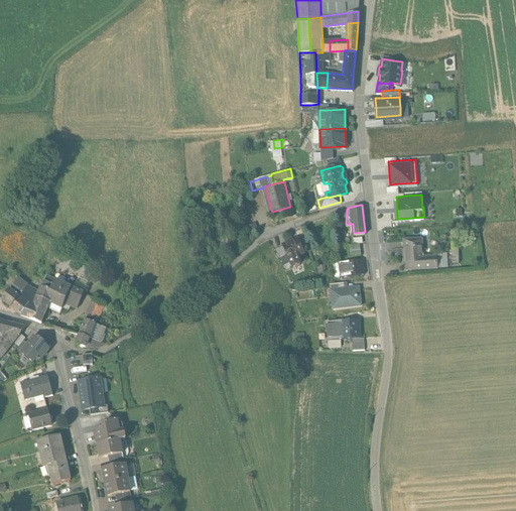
[(421,236),(404,237),(404,246),(407,246),(408,258),(405,258),(406,268),(436,266),(436,256),(422,256),(421,236)]
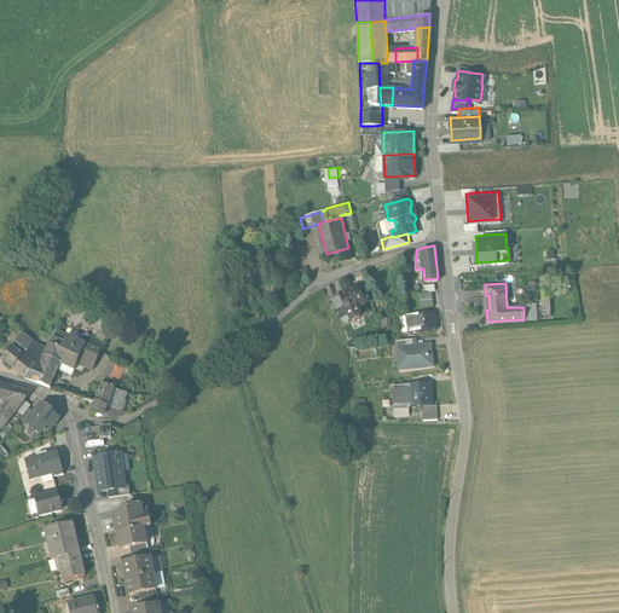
[(358,284),(340,293),(347,311),(358,306),(366,302),(358,284)]
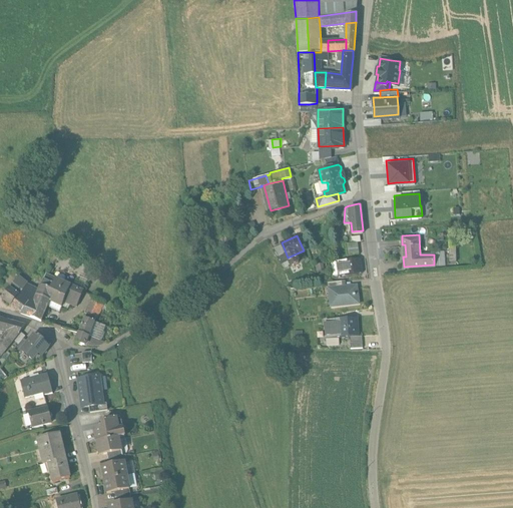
[(358,239),(346,241),(347,254),(360,251),(358,239)]
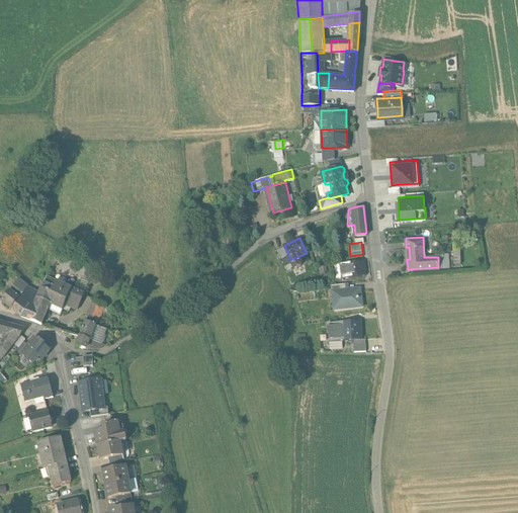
[(284,245),(275,248),(286,266),(287,269),(293,266),(290,260),(284,245)]
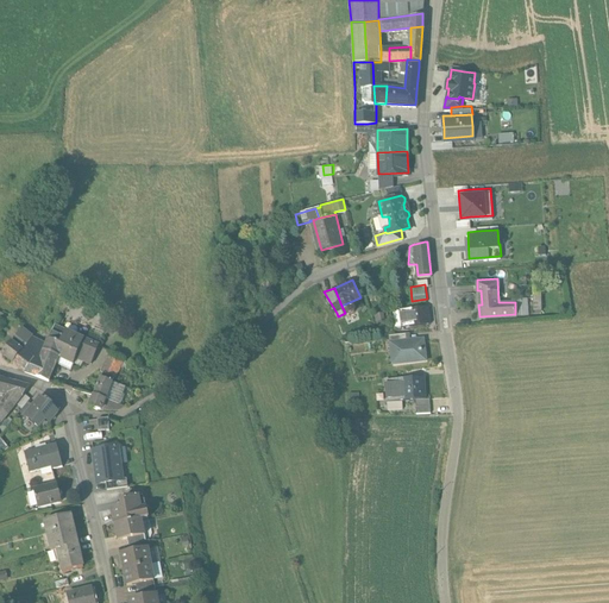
[(352,301),(341,306),(345,313),(355,309),(352,301)]
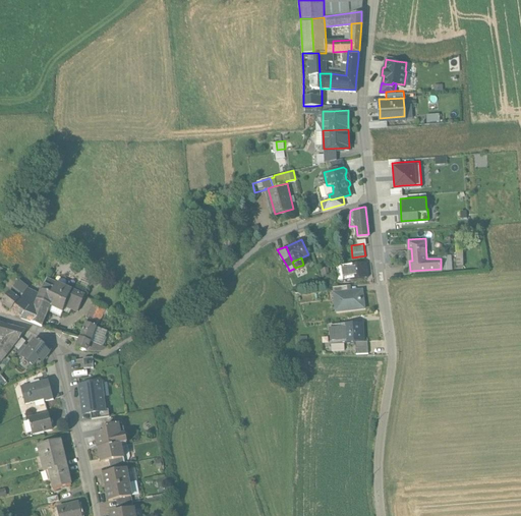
[(365,261),(337,265),(339,279),(367,275),(365,261)]
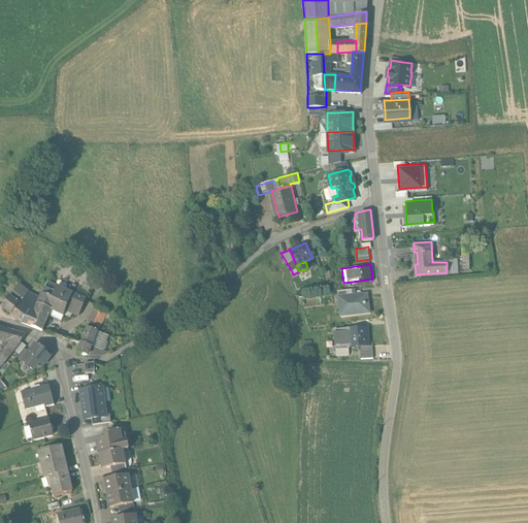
[(72,290),(46,278),(40,294),(38,299),(51,305),(64,311),(66,305),(72,290)]
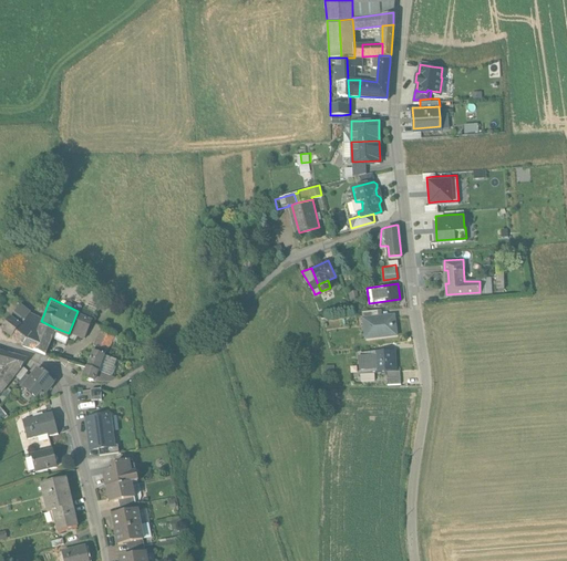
[(30,309),(20,300),(16,308),(26,315),(30,309)]
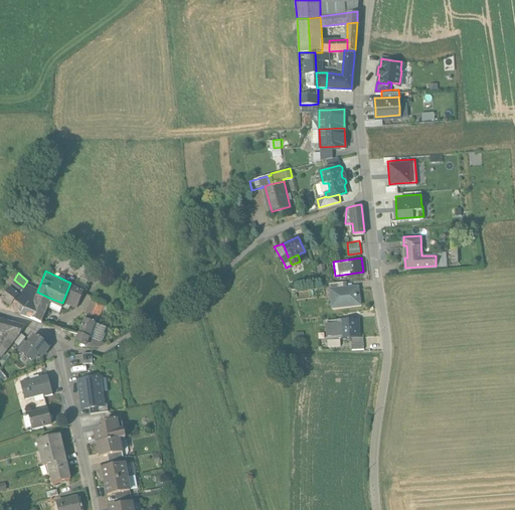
[(23,287),(14,280),(10,285),(19,292),(19,293),(23,287)]
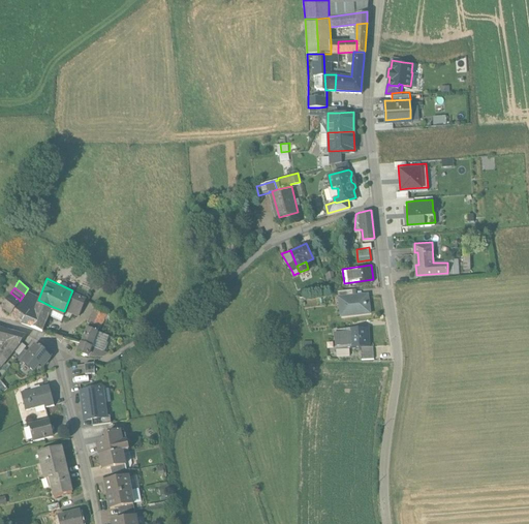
[(35,291),(28,288),(24,295),(20,301),(33,311),(38,300),(40,295),(34,293),(35,291)]
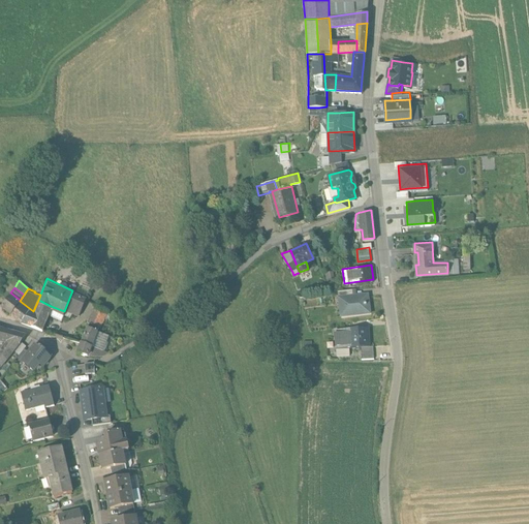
[(352,288),(338,289),(339,297),(342,297),(342,296),(353,294),(352,288)]
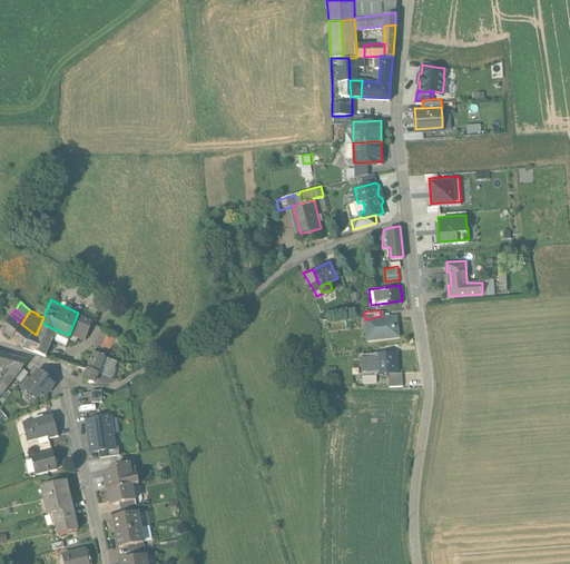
[(91,317),(78,313),(71,329),(85,335),(91,317)]
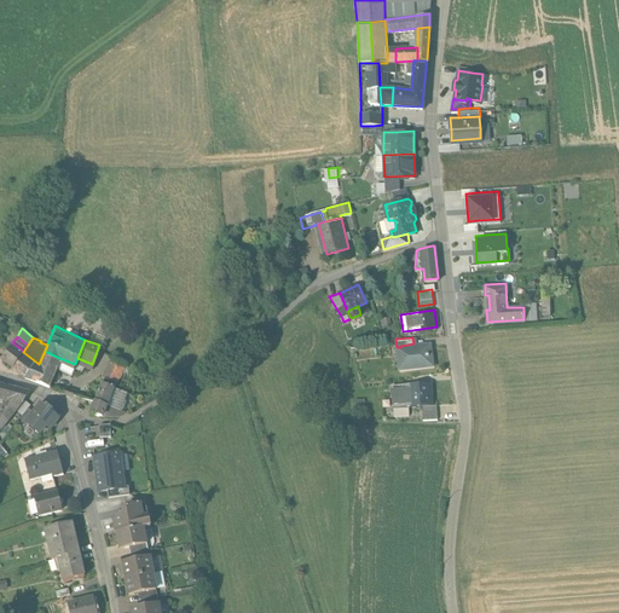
[(12,342),(3,354),(13,363),(23,351),(12,342)]
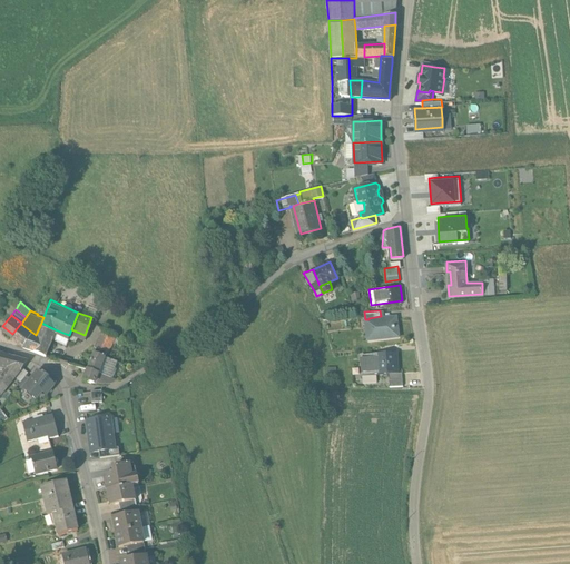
[(381,316),(369,318),(369,319),(371,338),(399,334),(396,315),(381,316)]
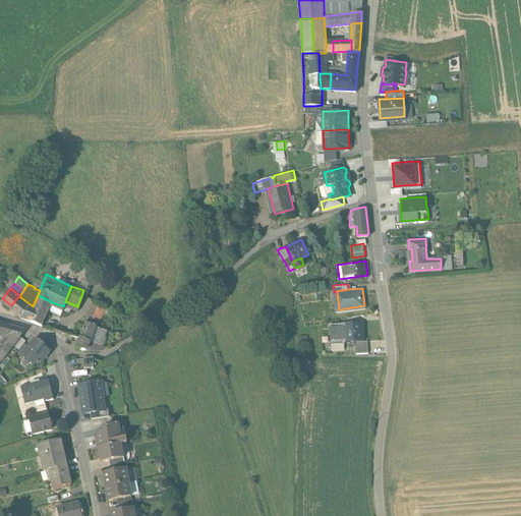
[(106,296),(98,292),(95,296),(103,300),(106,296)]
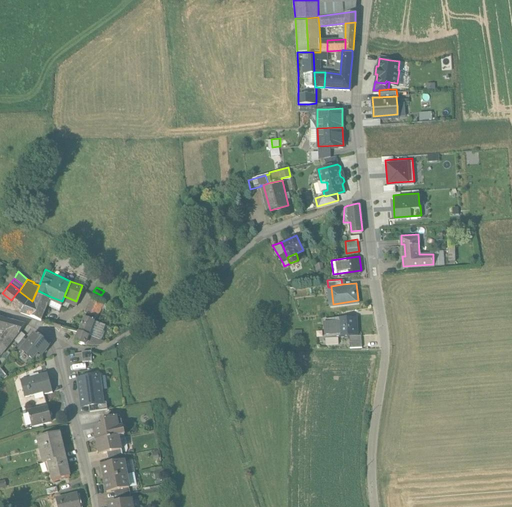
[(19,291),(19,290),(11,300),(21,308),(41,316),(44,308),(31,303),(32,301),(19,291)]
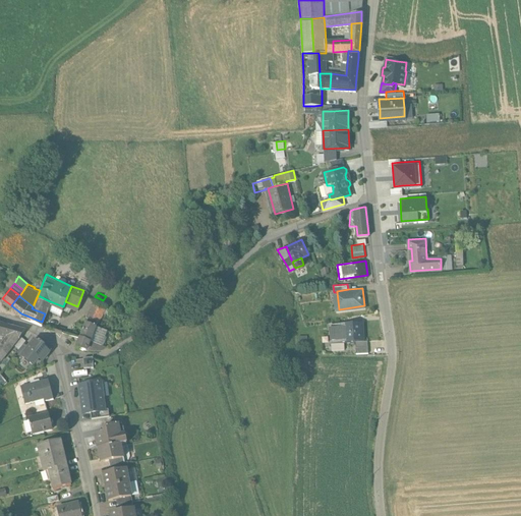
[(50,301),(38,295),(33,306),(32,308),(45,313),(48,306),(50,301)]
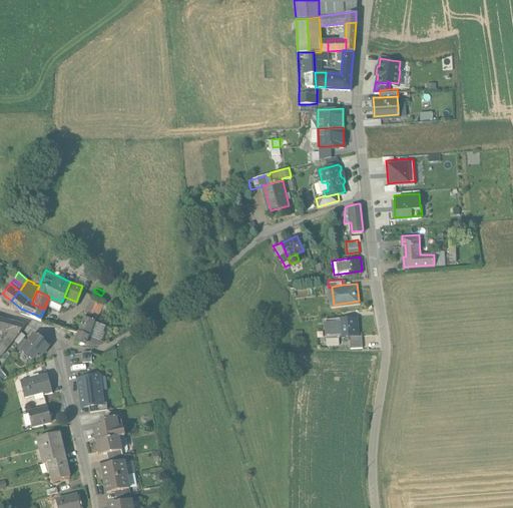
[(101,296),(93,292),(84,308),(87,309),(95,314),(96,314),(104,298),(101,296)]
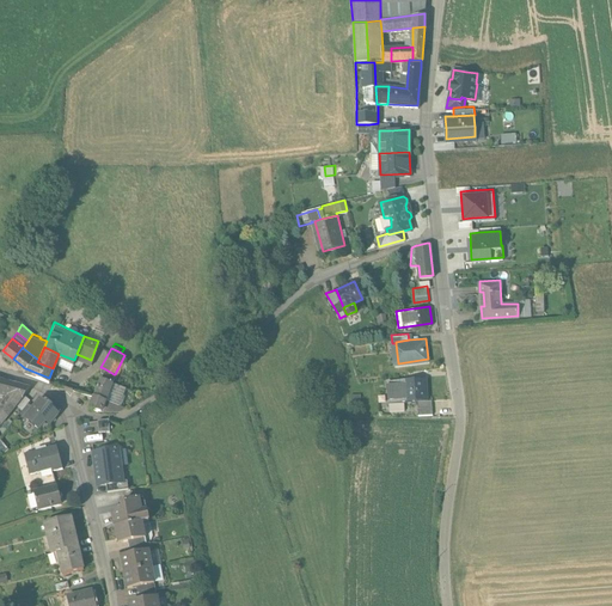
[(74,360),(59,354),(56,360),(72,366),(74,360)]
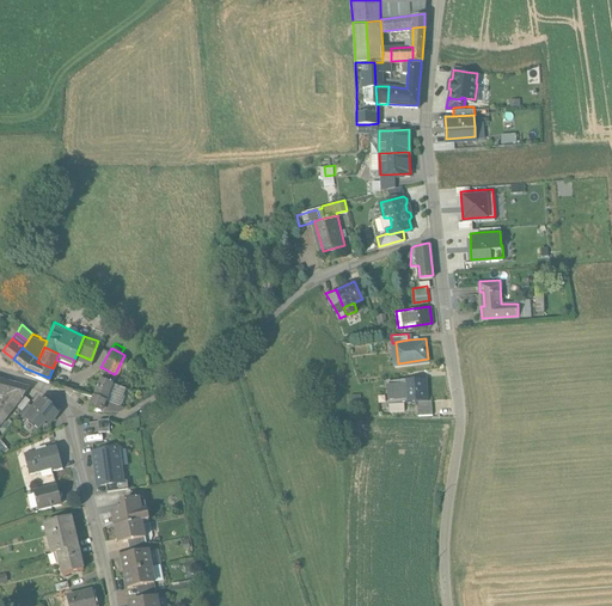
[(112,379),(106,391),(118,396),(132,367),(123,362),(117,375),(115,374),(114,374),(112,379)]
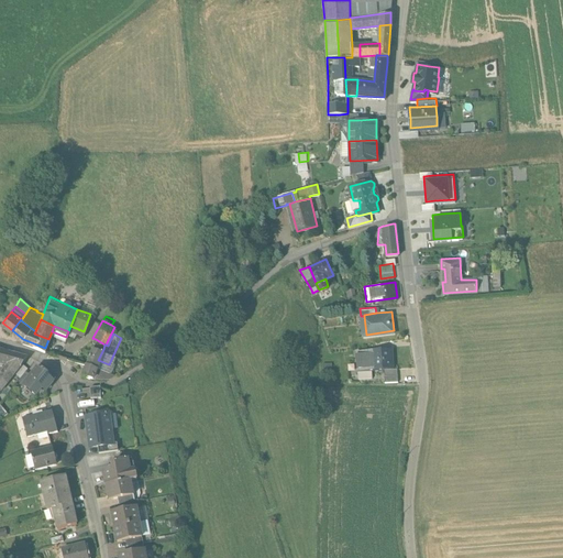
[(105,345),(96,339),(92,345),(103,349),(105,345)]
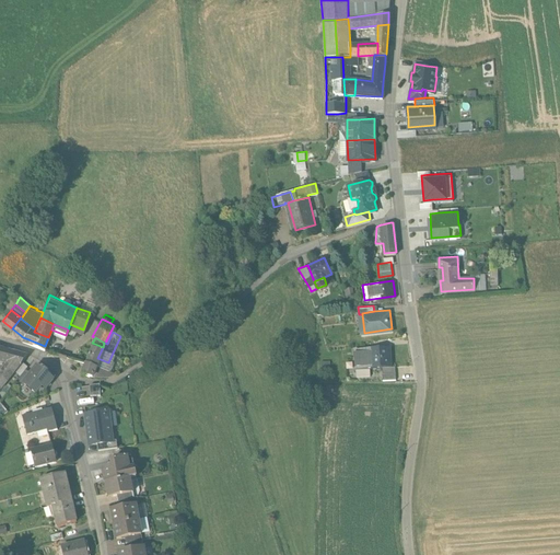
[(0,342),(0,355),(7,357),(12,346),(0,342)]
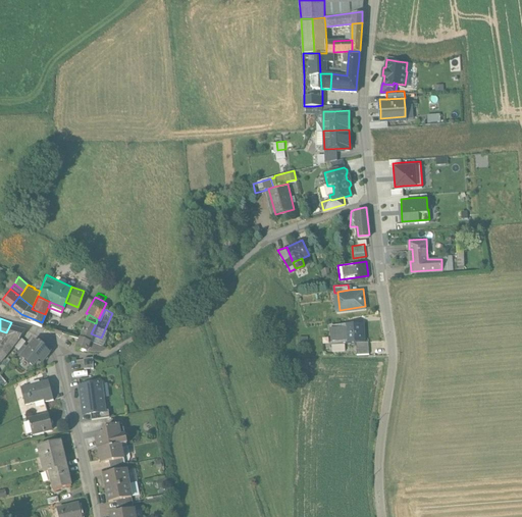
[(86,319),(81,334),(90,338),(91,333),(96,323),(86,319)]
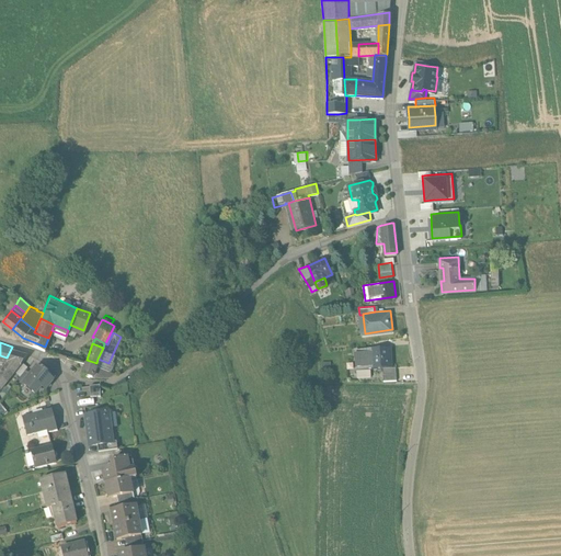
[(390,345),(370,347),(371,366),(391,365),(390,345)]
